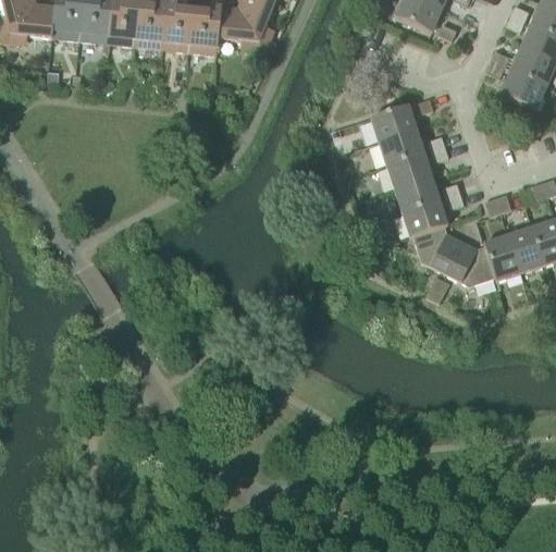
[(1,0),(8,23),(0,24),(0,32),(2,41),(3,41),(36,1),(36,0),(1,0)]
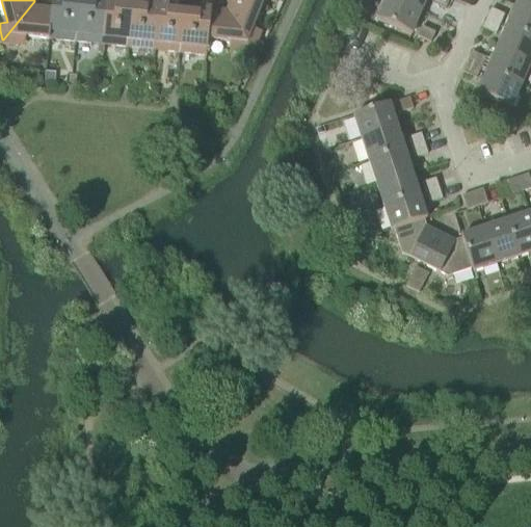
[(54,4),(50,35),(75,38),(79,0),(52,0),(52,4),(54,4)]
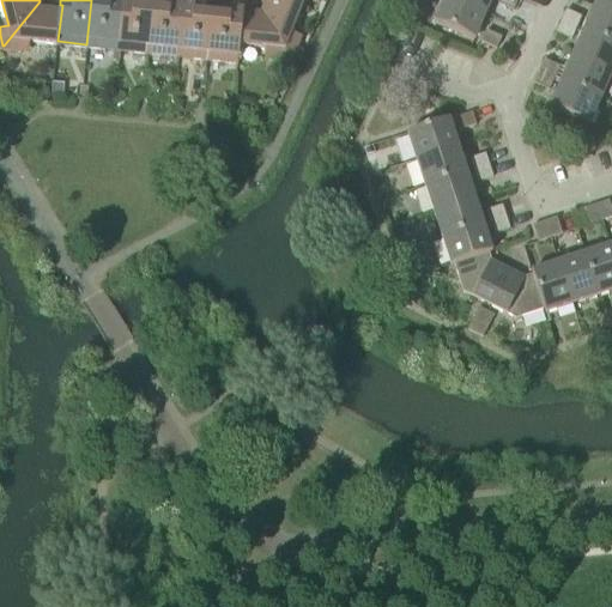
[(107,0),(91,0),(86,44),(117,48),(122,0),(107,0)]
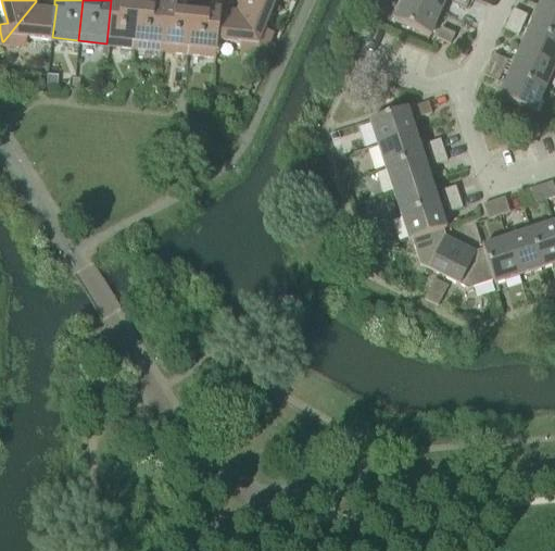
[(111,0),(106,44),(134,46),(138,4),(122,2),(122,0),(111,0)]
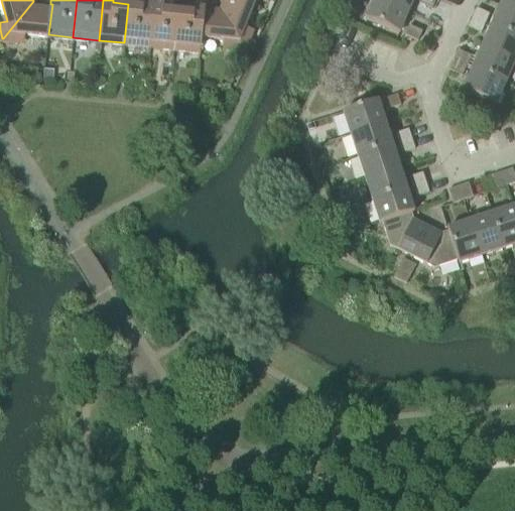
[(128,4),(124,42),(150,45),(154,0),(143,0),(143,5),(128,4)]
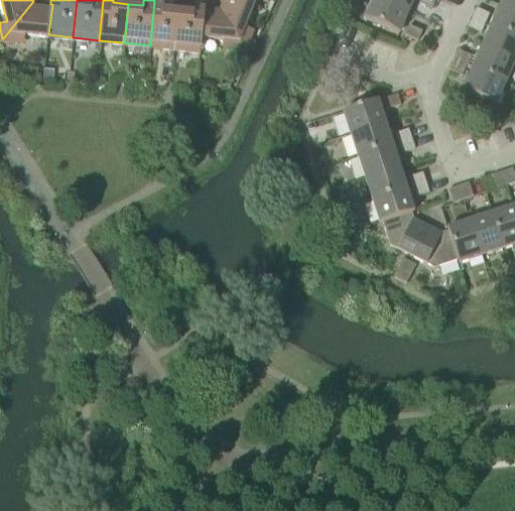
[(154,0),(150,45),(175,48),(179,9),(167,8),(167,1),(166,1),(166,0),(154,0)]
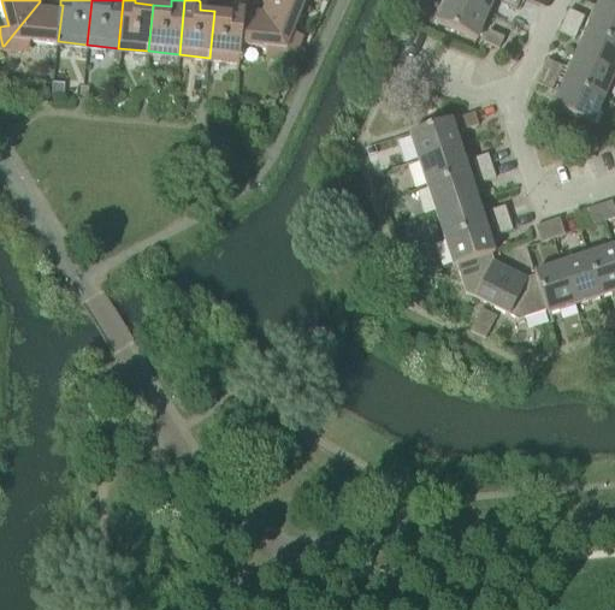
[(232,0),(231,13),(214,11),(210,58),(240,60),(242,42),(241,41),(244,6),(246,6),(247,0),(232,0)]
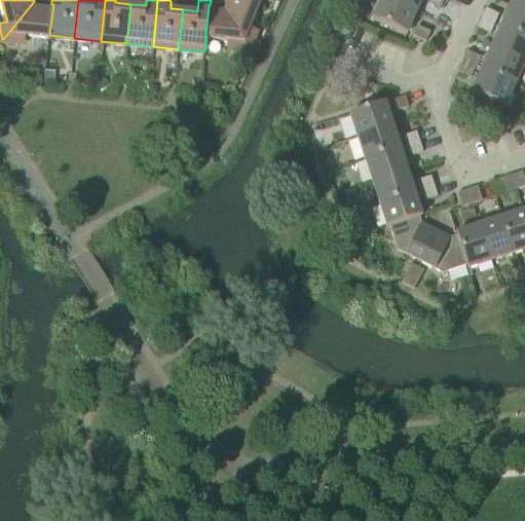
[(227,0),(225,7),(210,5),(209,5),(205,35),(207,36),(234,39),(233,48),(251,50),(257,34),(249,31),(260,0),(227,0)]
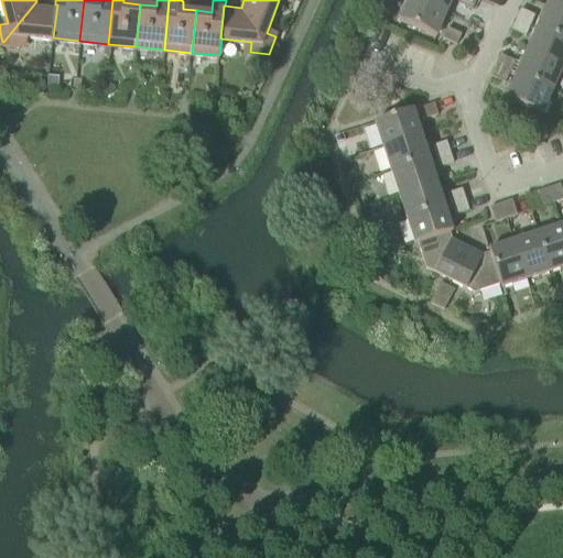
[(448,9),(428,0),(408,0),(400,17),(437,33),(448,9)]
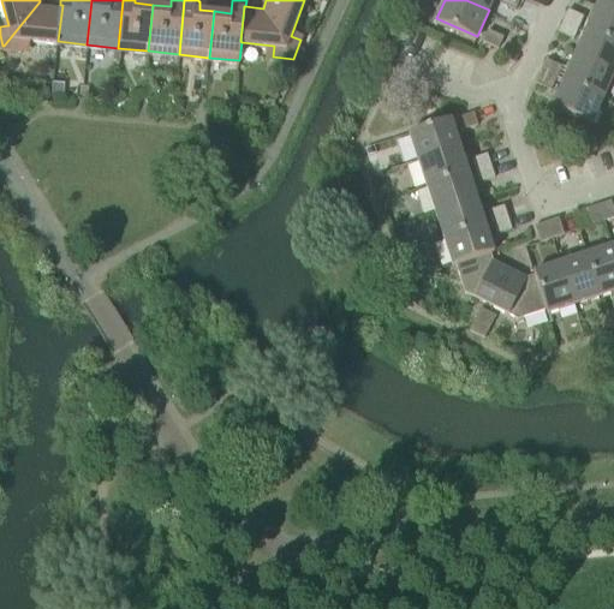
[(466,0),(489,10),(493,0),(466,0)]
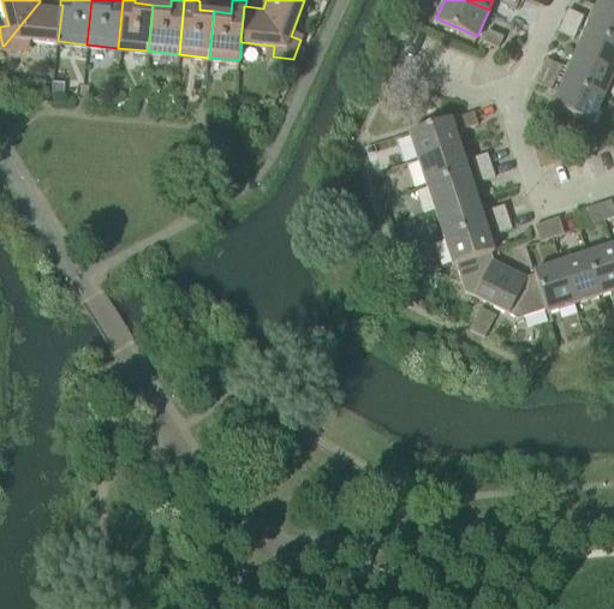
[(598,0),(597,3),(613,10),(613,0),(598,0)]
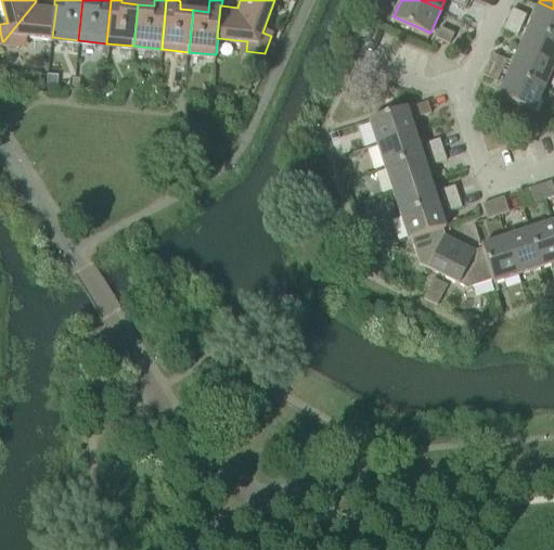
[(3,41),(2,41),(21,43),(22,34),(52,37),(56,4),(54,4),(37,2),(36,1),(3,41)]
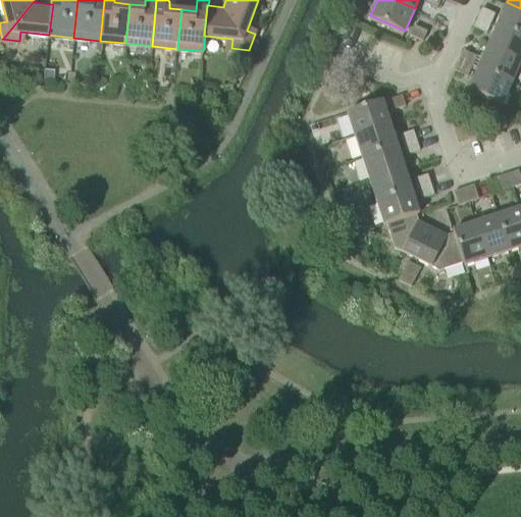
[(520,8),(507,2),(498,23),(520,34),(520,8)]
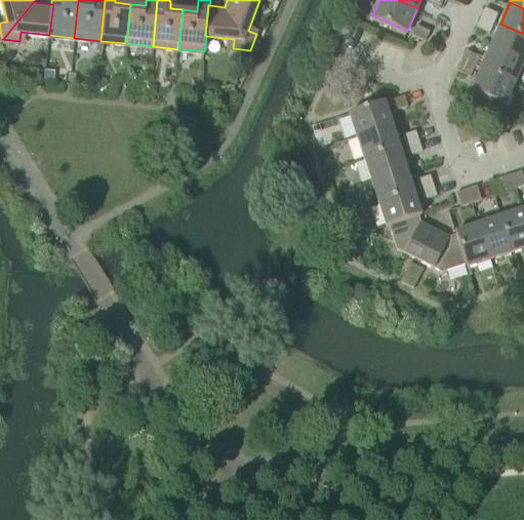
[(482,14),(495,21),(499,11),(486,5),(482,14)]
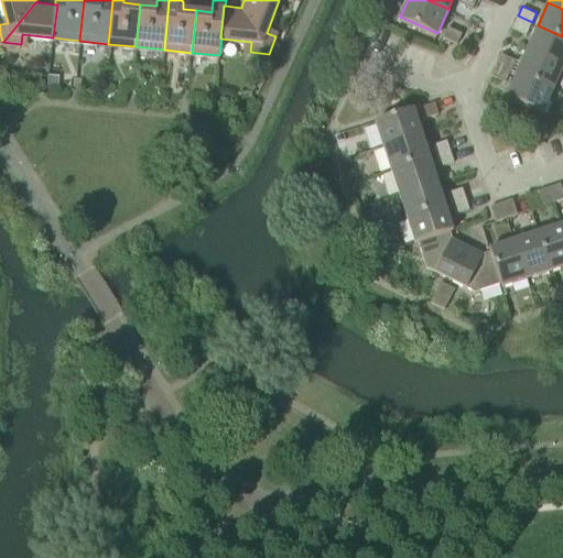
[(532,22),(518,15),(512,26),(527,32),(532,22)]
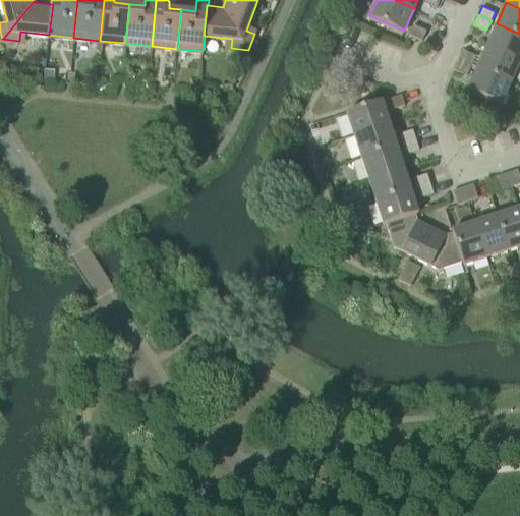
[(423,38),(427,29),(414,22),(410,33),(423,38)]
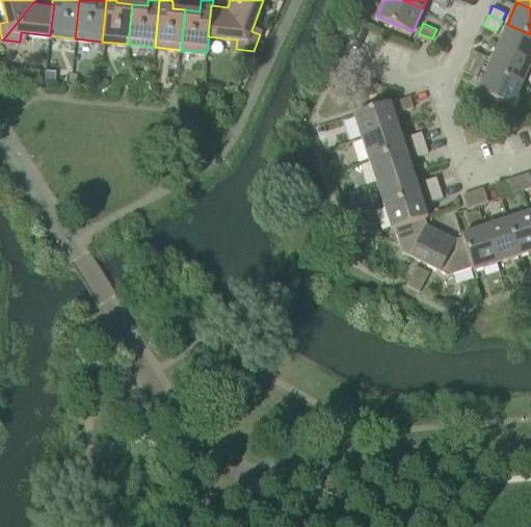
[(530,34),(507,24),(498,46),(530,60),(530,34)]
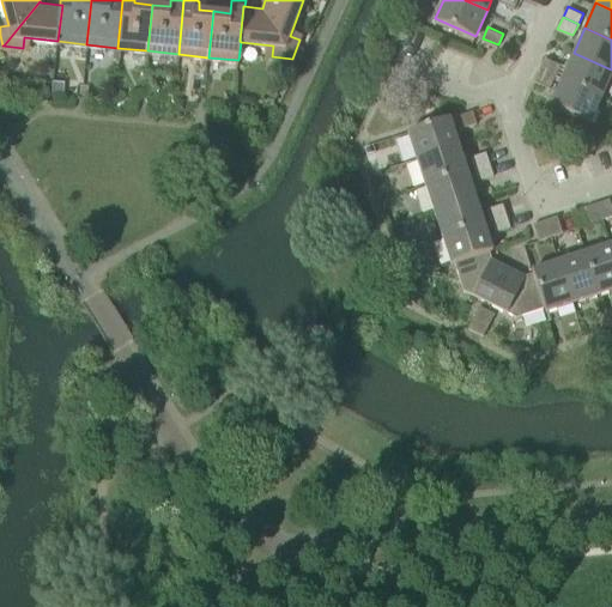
[(611,70),(574,53),(562,78),(603,96),(611,73),(611,70)]
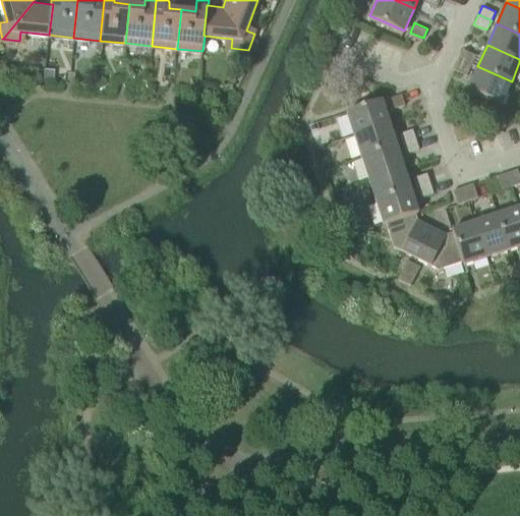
[(463,48),(459,57),(472,63),(476,53),(463,48)]
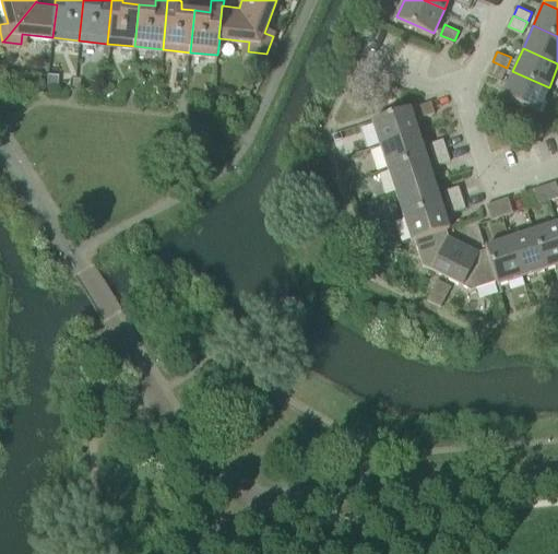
[(507,68),(493,61),(488,72),(502,79),(507,68)]
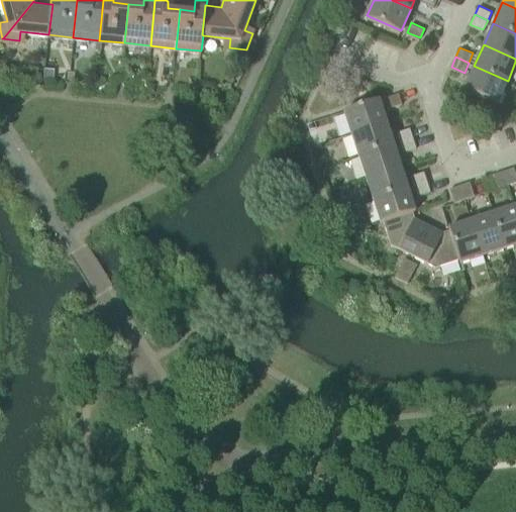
[(508,81),(474,66),(465,87),(498,102),(508,81)]
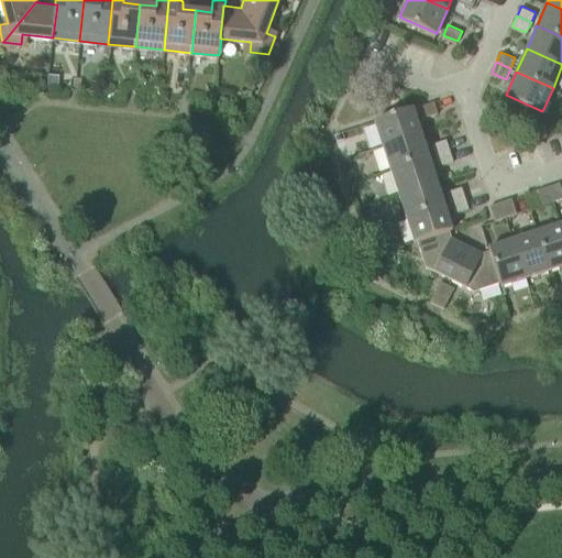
[(50,73),(50,84),(59,84),(61,74),(50,73)]
